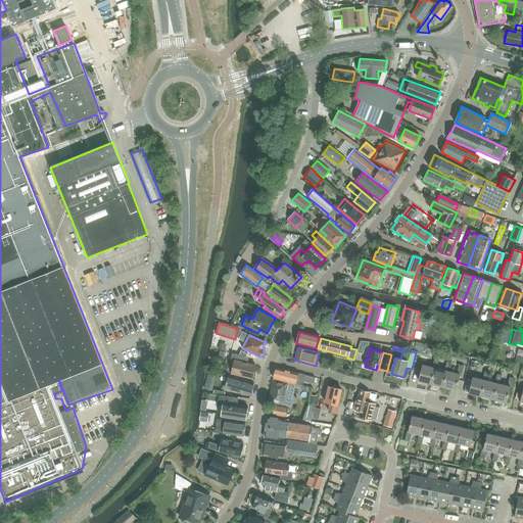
[(255,377),(256,371),(254,371),(256,366),(245,363),(246,357),(233,353),(230,365),(233,369),(232,373),(252,378),(253,376),(255,377)]
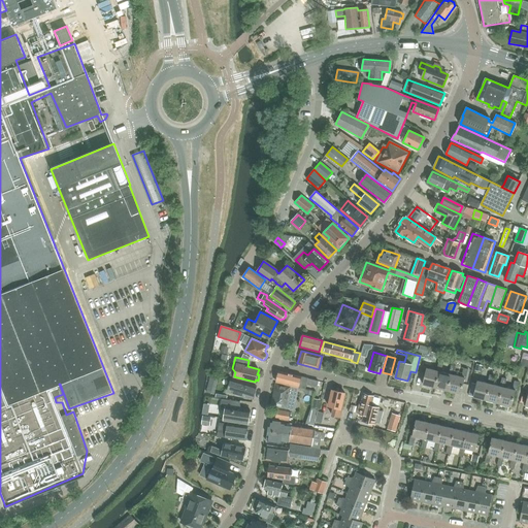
[(441,371),(443,363),(438,362),(436,370),(427,367),(426,373),(423,385),(435,388),(439,371),(441,371)]
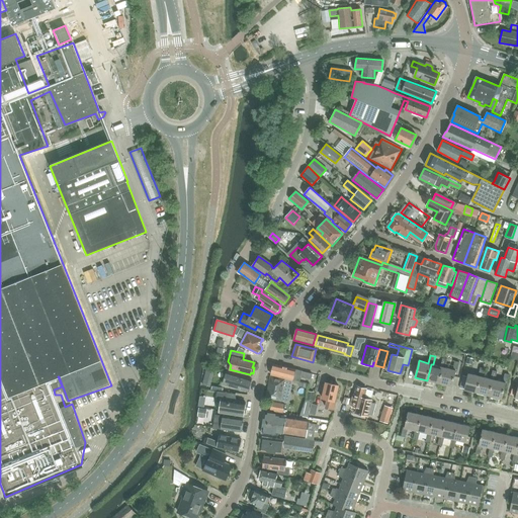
[(445,367),(447,359),(442,358),(440,366),(433,364),(431,364),(427,380),(439,383),(443,367),(445,367)]
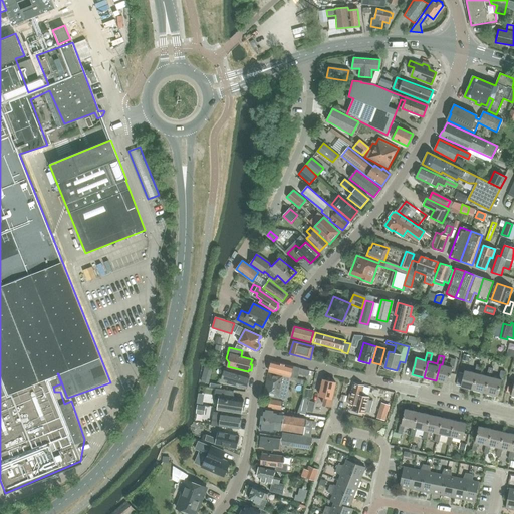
[(454,368),(456,359),(451,358),(449,366),(442,364),(440,364),(436,380),(448,383),(452,368),(454,368)]
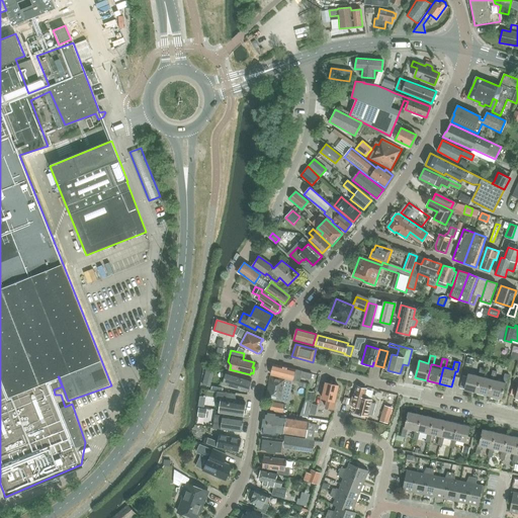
[(306,377),(307,372),(303,371),(274,364),(271,374),(299,381),(300,376),(306,377)]
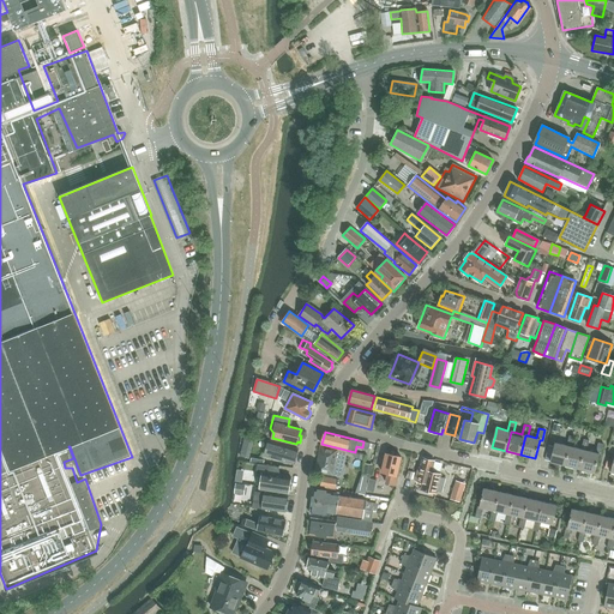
[(567,445),(555,443),(551,462),(566,465),(570,446),(572,446),(575,437),(570,435),(567,445)]
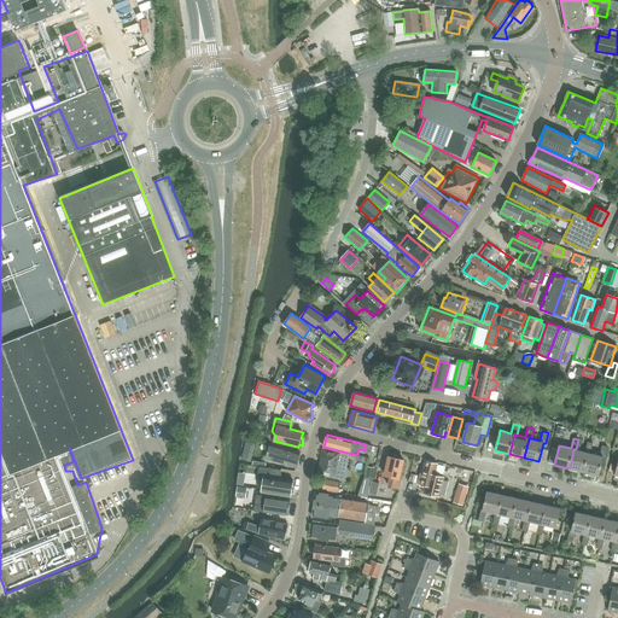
[(245,442),(240,459),(242,460),(250,461),(255,443),(245,442)]
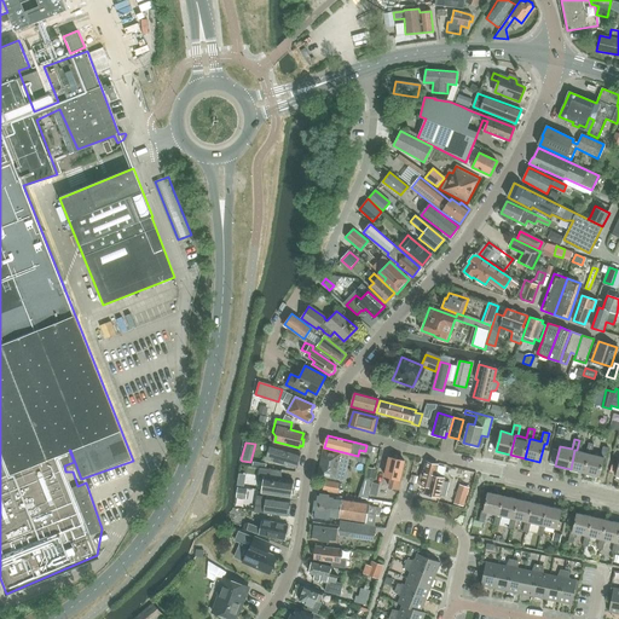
[(591,453),(594,445),(588,443),(586,452),(577,450),(574,450),(571,469),(585,473),(589,453),(591,453)]
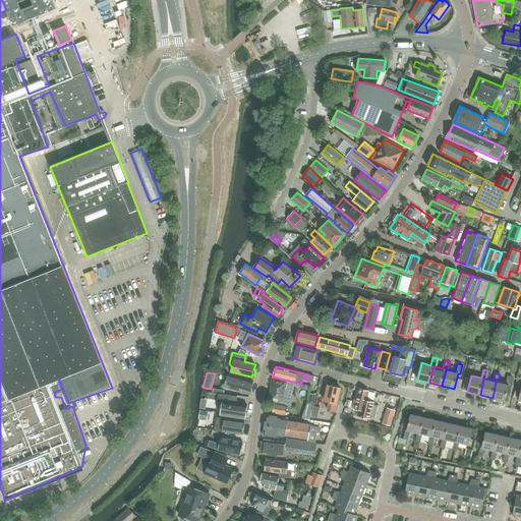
[(229,374),(226,388),(252,395),(255,383),(229,374)]
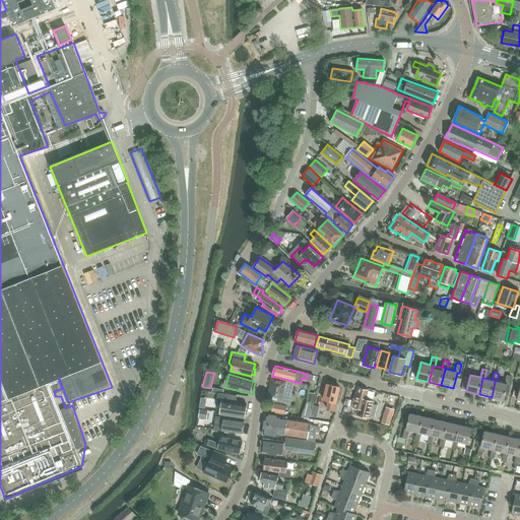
[(509,385),(511,376),(507,375),(505,383),(497,381),(495,381),(492,397),(504,399),(508,385),(509,385)]
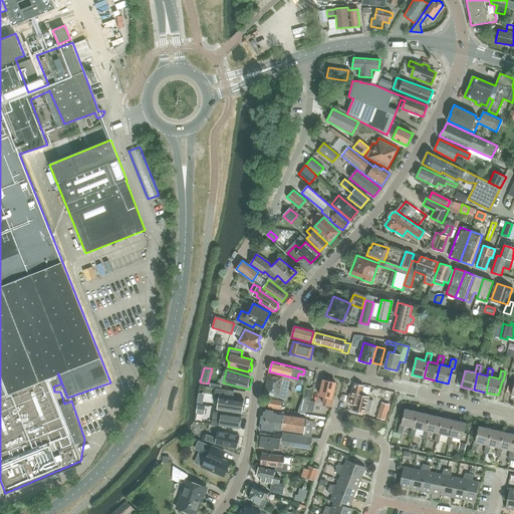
[(268,373),(264,395),(279,399),(286,400),(287,393),(289,383),(290,378),(283,376),(268,373)]
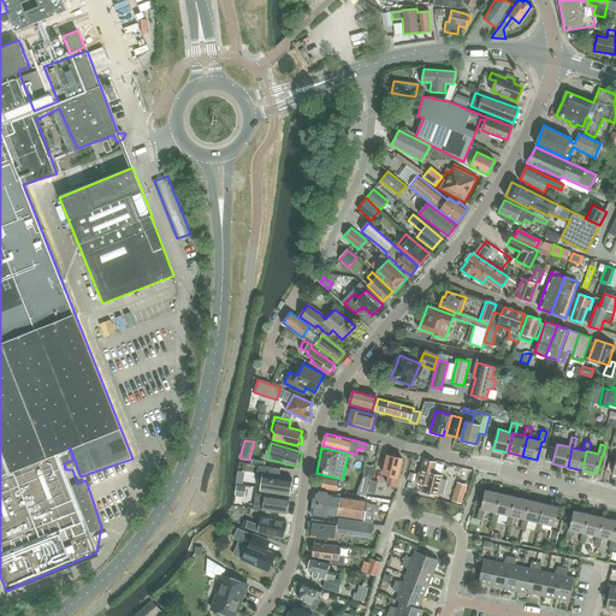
[(397,487),(400,479),(398,478),(402,458),(388,455),(383,474),(389,475),(388,485),(397,487)]
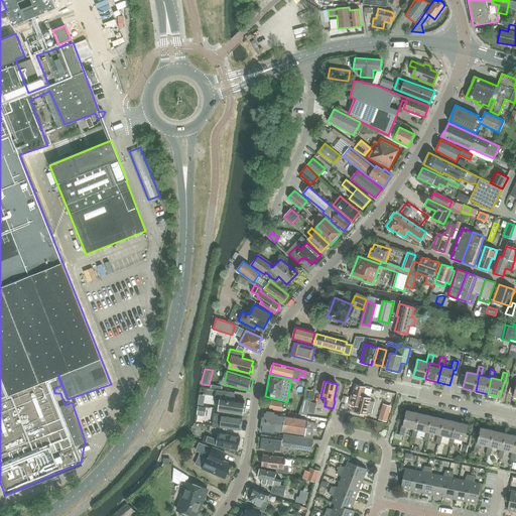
[(363,397),(365,387),(356,385),(353,395),(352,395),(350,404),(356,405),(354,411),(367,414),(371,399),(363,397)]
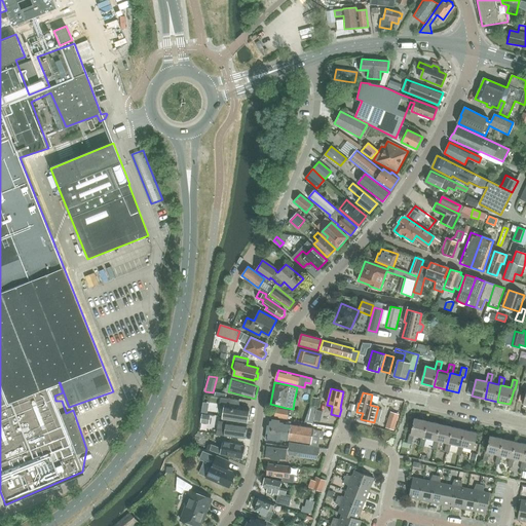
[(248,422),(250,408),(239,407),(238,401),(220,398),(219,409),(223,409),(222,418),(248,422)]
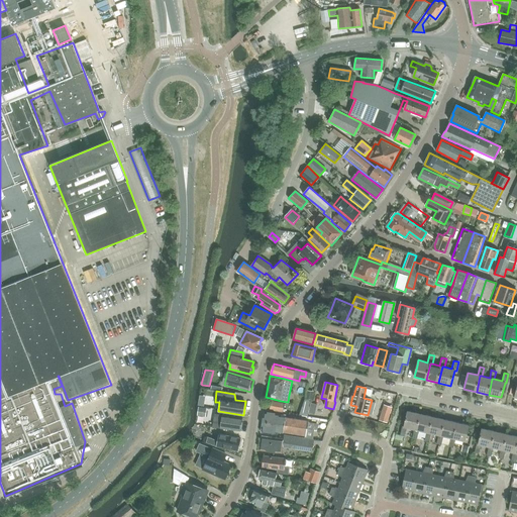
[(283,412),(285,404),(271,402),(270,410),(283,412)]
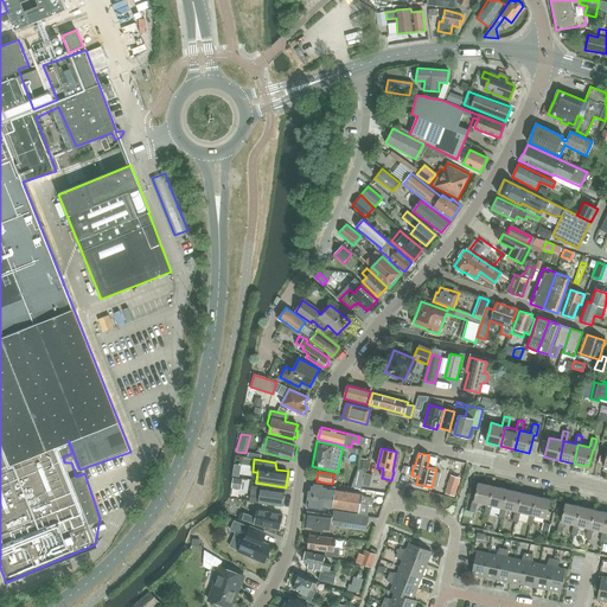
[(369,486),(371,475),(365,473),(362,485),(369,486)]
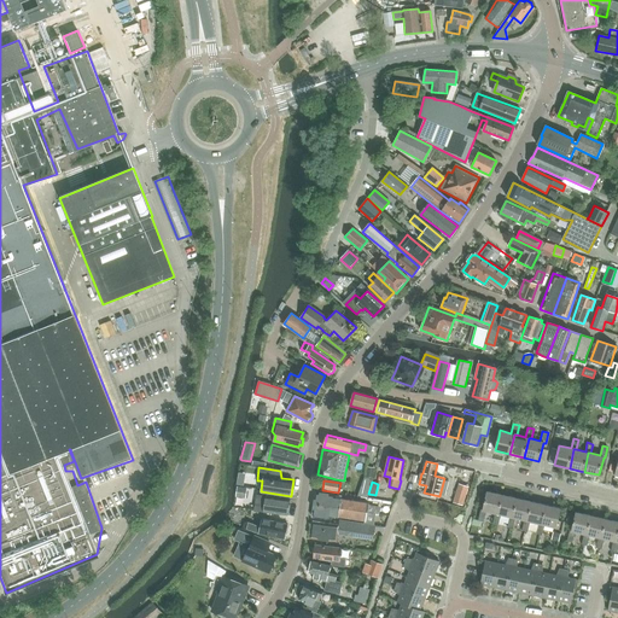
[(464,505),(468,487),(459,484),(453,502),(464,505)]
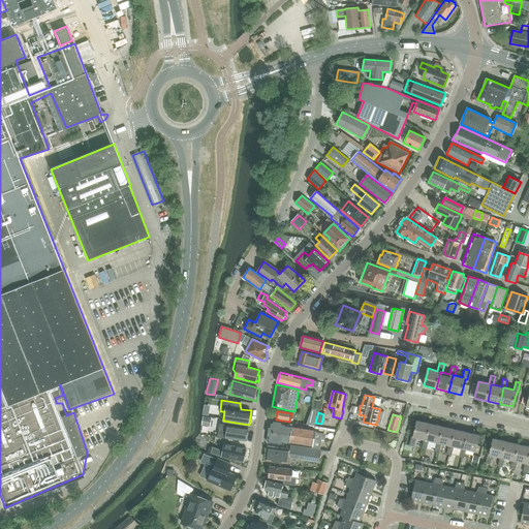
[(210,427),(212,418),(203,416),(201,426),(210,427)]
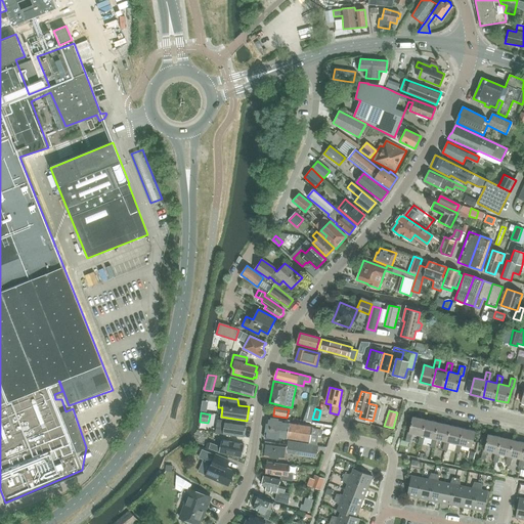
[(422,436),(426,420),(412,417),(409,432),(407,432),(405,441),(408,441),(410,442),(412,433),(420,435),(422,436)]
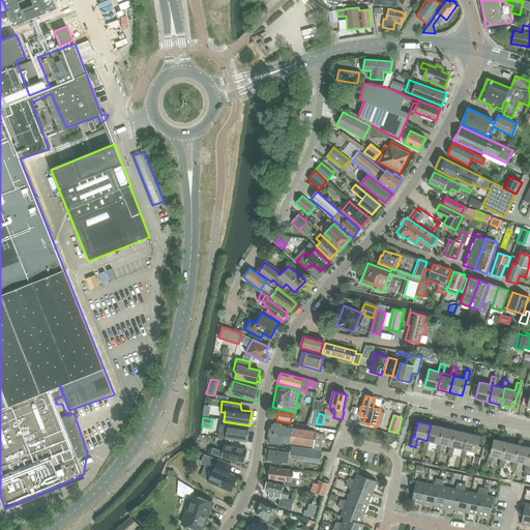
[(270,422),(269,433),(315,440),(316,432),(287,428),(288,425),(270,422)]
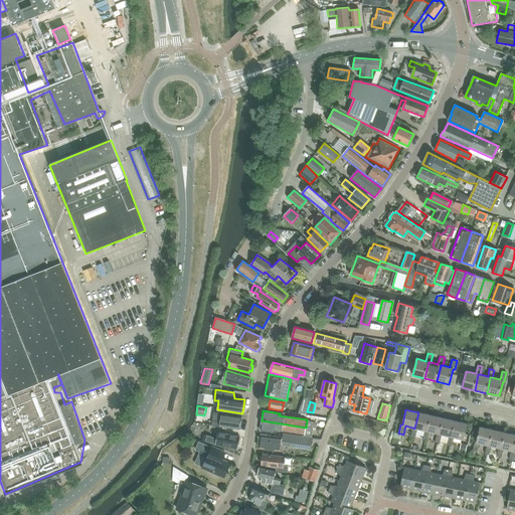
[(239,430),(241,416),(213,412),(211,425),(239,430)]
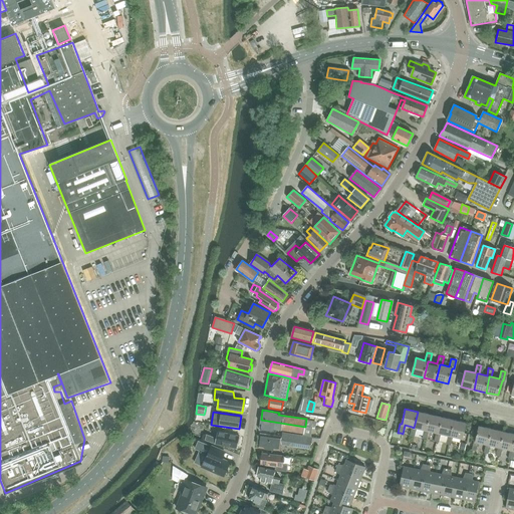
[(426,430),(430,415),(418,412),(414,428),(412,427),(410,436),(415,437),(417,428),(424,430),(426,430)]
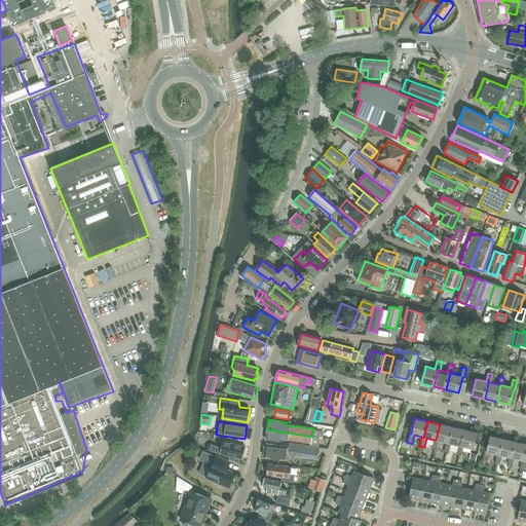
[(448,443),(452,427),(440,424),(436,440),(434,440),(431,449),(437,450),(439,441),(446,443),(448,443)]
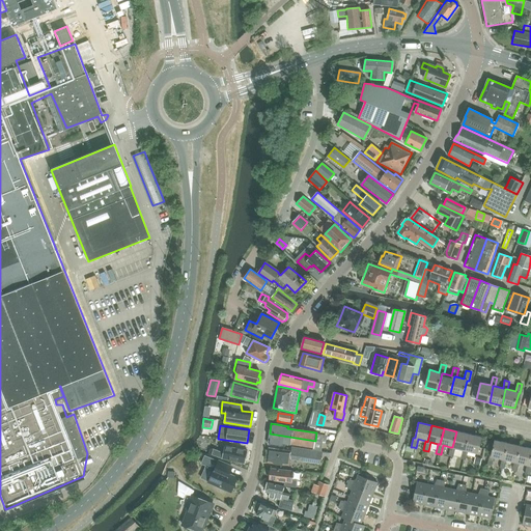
[(465,450),(469,435),(456,431),(452,447),(450,447),(448,456),(453,457),(455,448),(463,449),(465,450)]
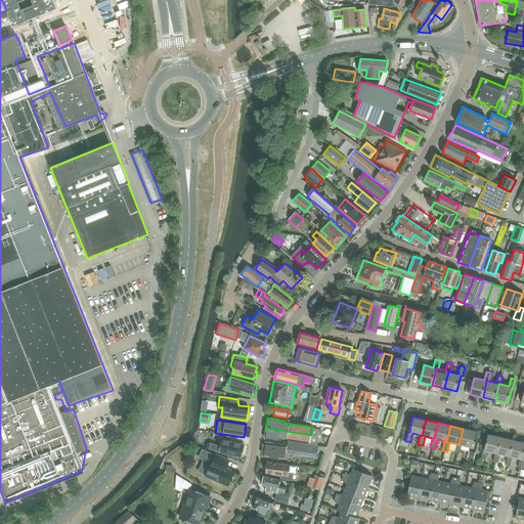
[(311,435),(266,428),(264,438),(281,440),(281,437),(310,442),(311,435)]
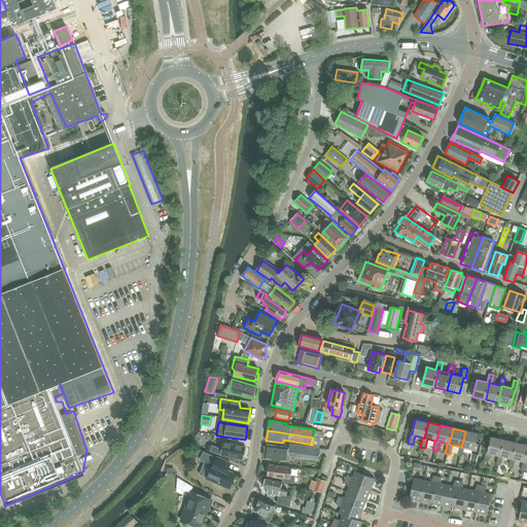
[(475,450),(478,434),(465,431),(461,447),(459,446),(457,456),(462,457),(464,448),(475,450)]
